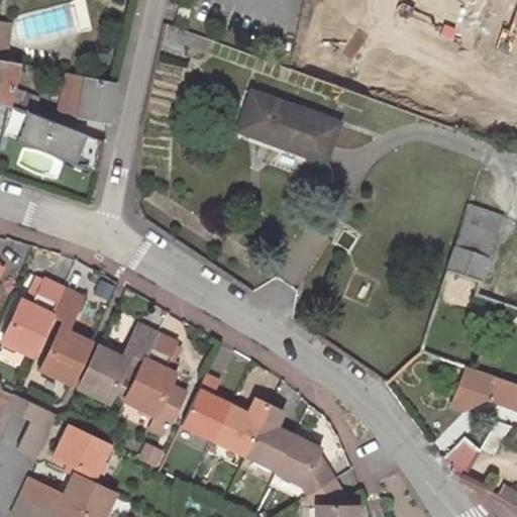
[(504,1),(501,0),(456,0),(455,5),(498,20),(504,1)]
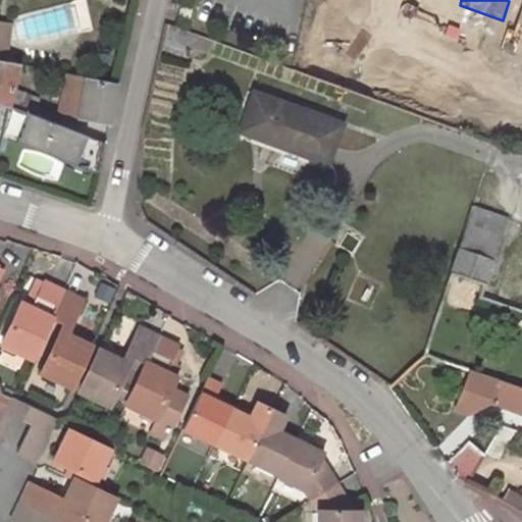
[(192,14),(180,9),(176,22),(188,27),(192,14)]
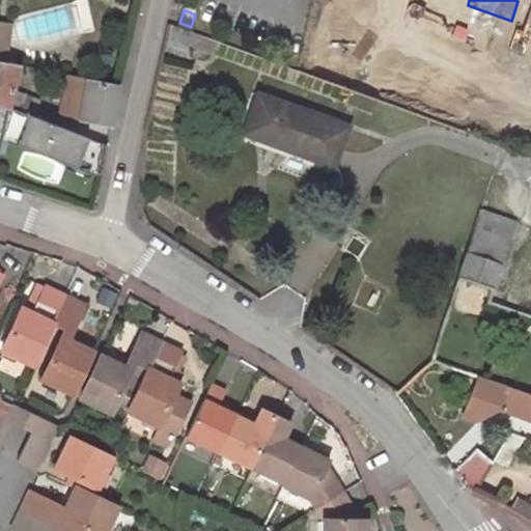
[(10,24),(0,22),(0,63),(4,64),(10,24)]
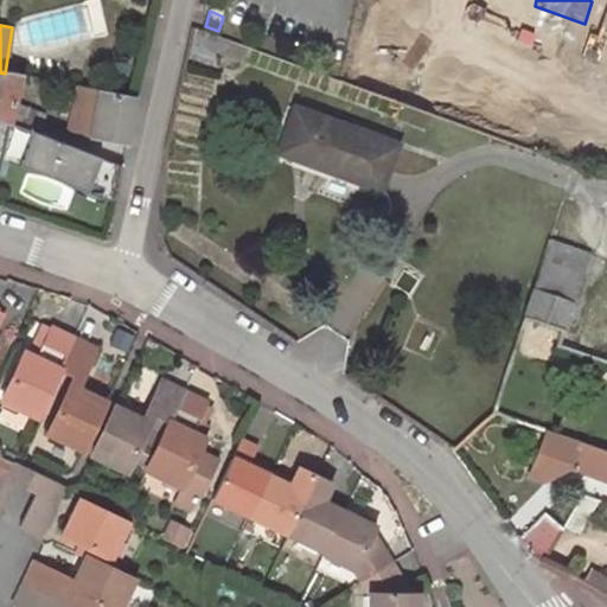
[(250,49),(195,29),(191,45),(246,64),(250,49)]
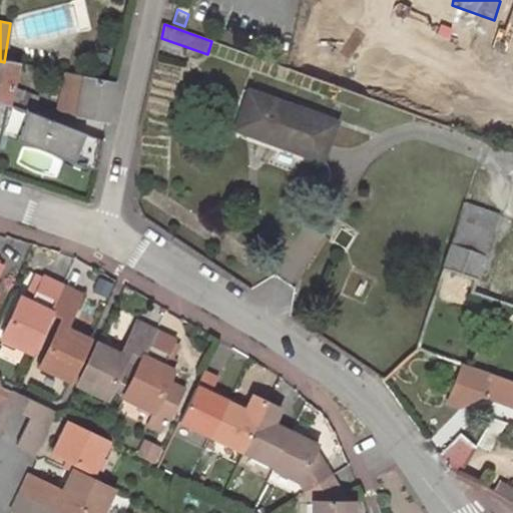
[(0,99),(8,102),(15,64),(4,62),(0,61),(0,99)]
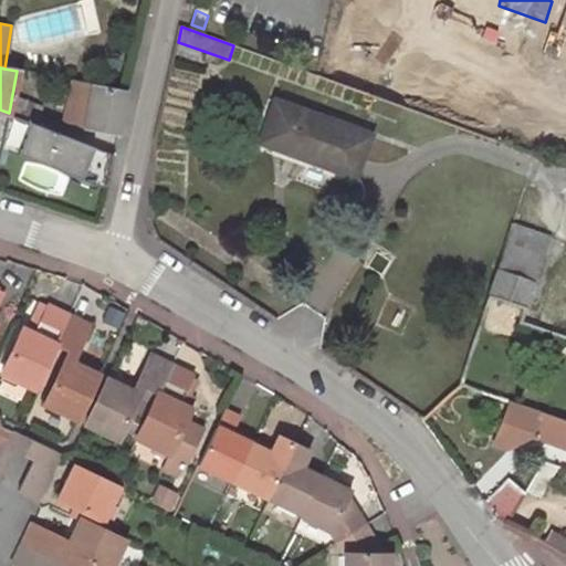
[(353,73),(347,86),(363,92),(367,79),(353,73)]
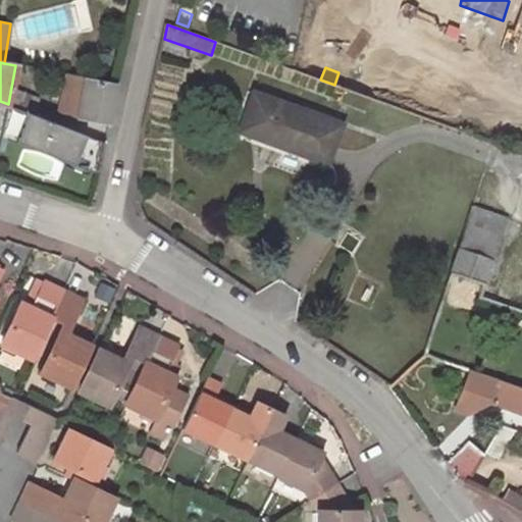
[(117,84),(69,72),(61,108),(77,110),(77,116),(109,121),(117,84)]
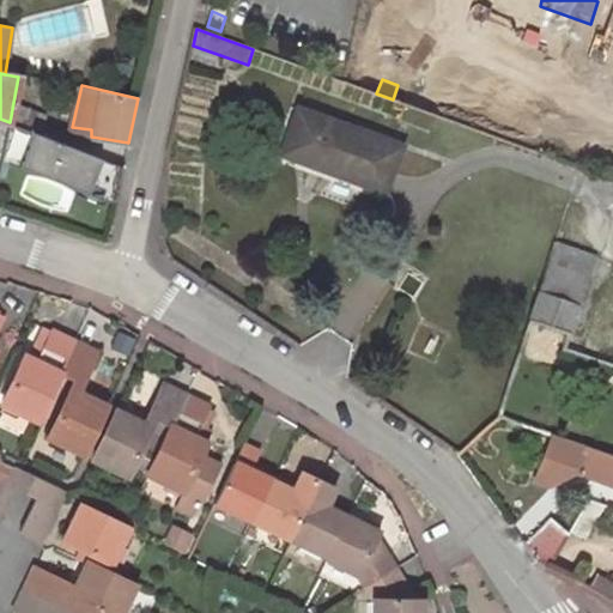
[(20,104),(16,122),(32,129),(38,132),(44,115),(20,104)]
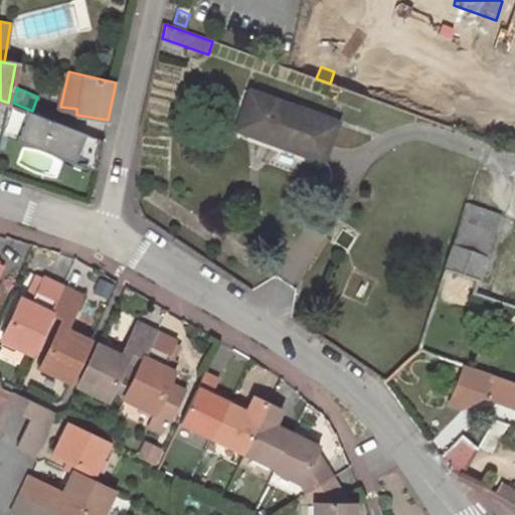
[(250,91),(236,129),(324,161),(338,123),(250,91)]
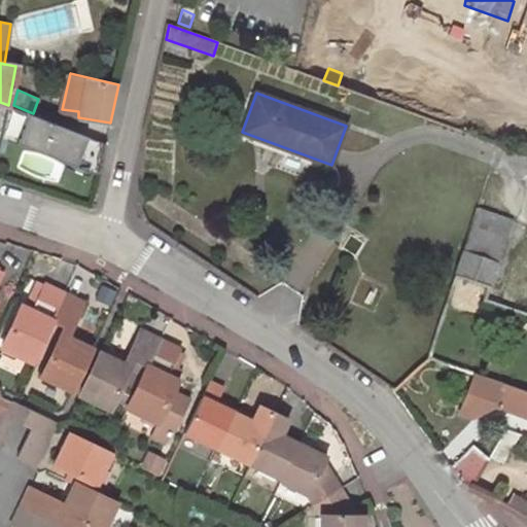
[(103,156),(106,142),(83,134),(33,113),(28,111),(20,136),(78,159),(82,146),(103,156)]
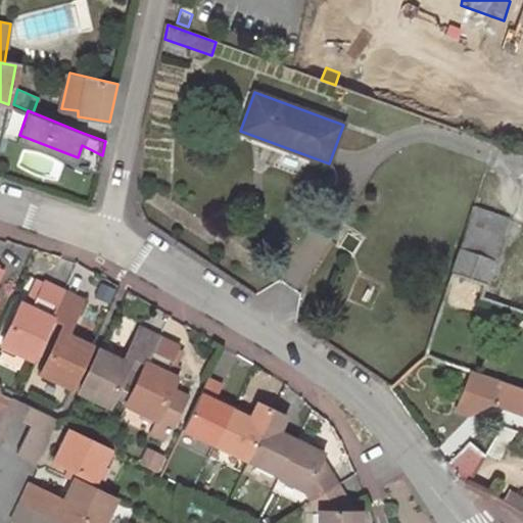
[(475,206),(453,270),(488,282),(495,260),(492,259),(508,219),(475,206)]
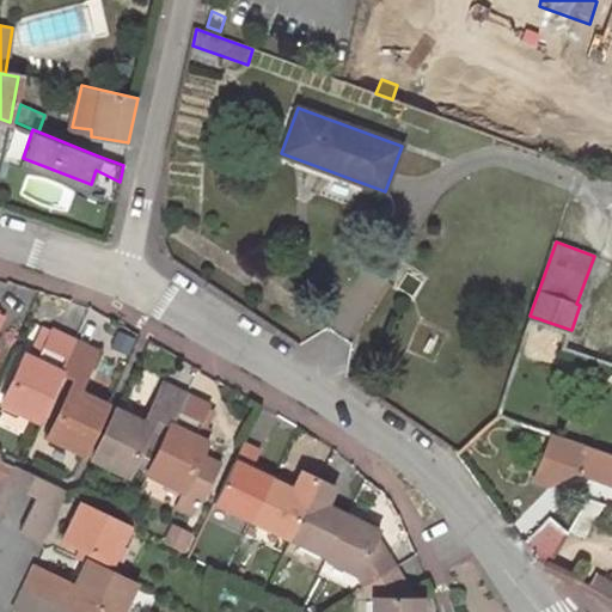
[(60,371),(73,342),(50,331),(36,360),(24,354),(1,403),(35,418),(60,371)]
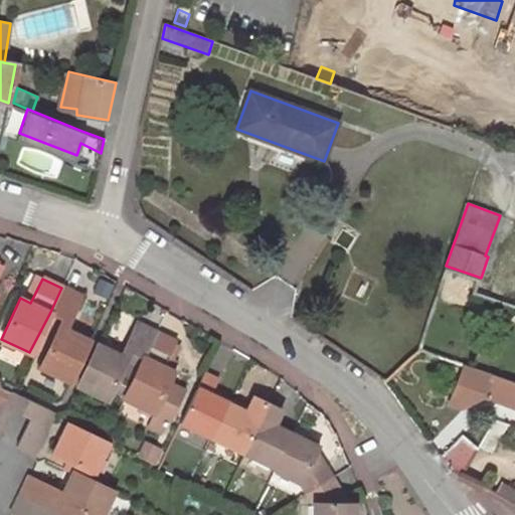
[(69,321),(80,297),(61,288),(50,312),(69,321)]
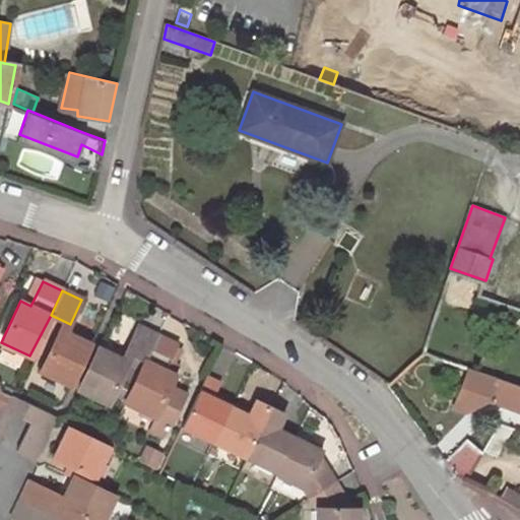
[(151,348),(157,334),(138,326),(126,351),(145,361),(151,348)]
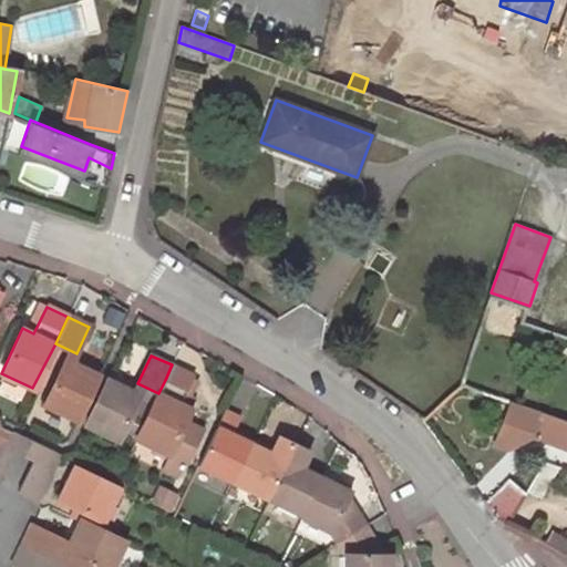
[(78,420),(99,374),(65,360),(44,404),(78,420)]
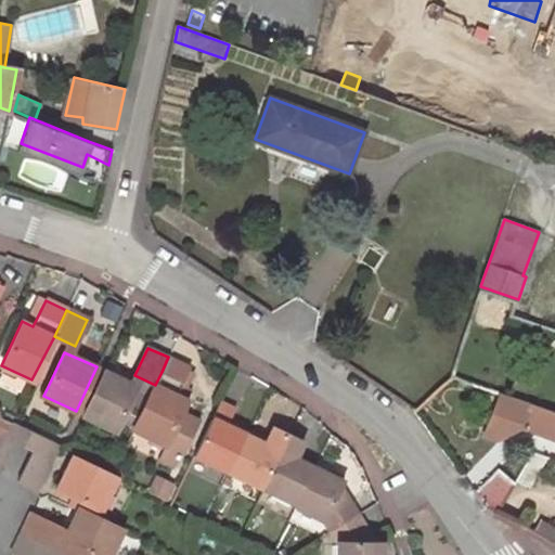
[(189,365),(168,357),(162,372),(181,382),(189,365)]
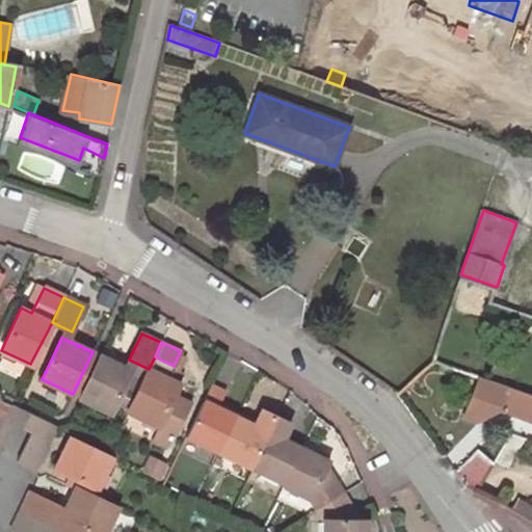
[(102,357),(81,399),(110,413),(131,371),(102,357)]
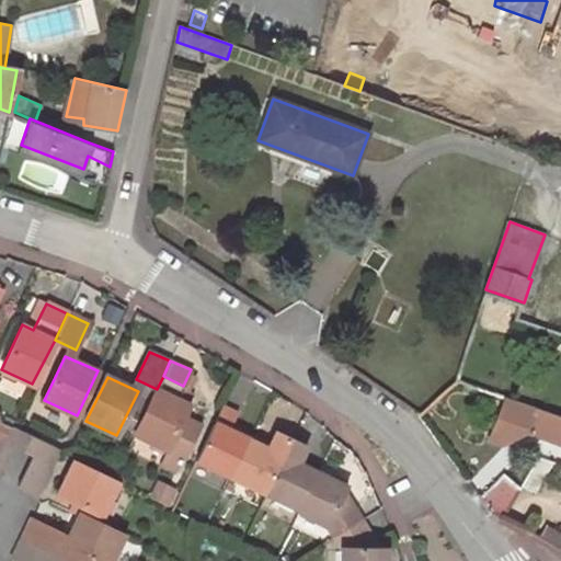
[(187,403),(157,389),(135,435),(167,449),(182,416),(187,403)]
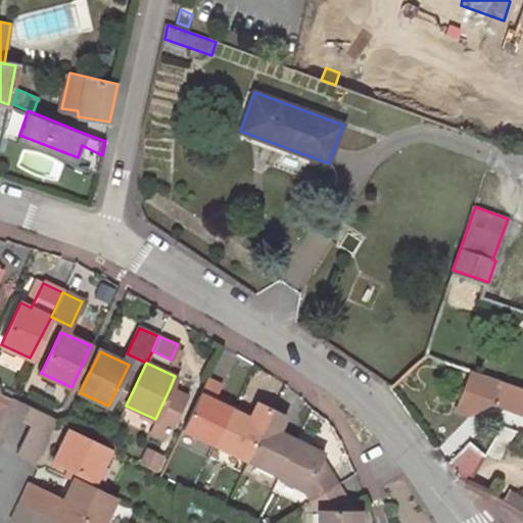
[(491,401),(498,381),(486,377),(479,396),(491,401)]
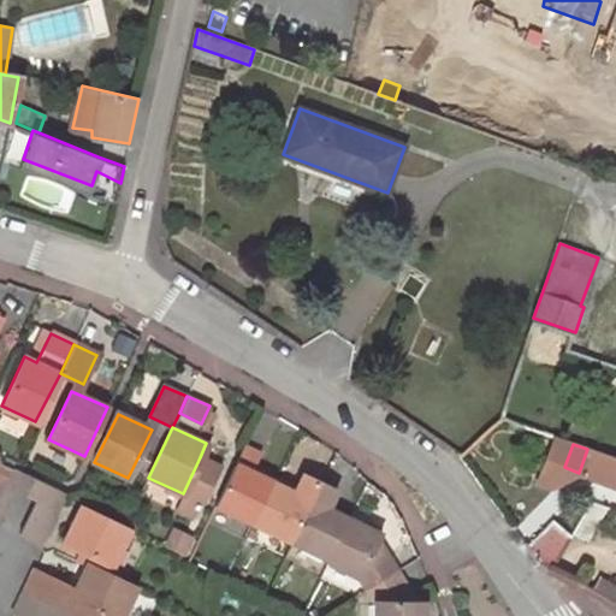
[(214,505),(254,525),(274,483),(252,472),(260,454),(243,445),(214,505)]
